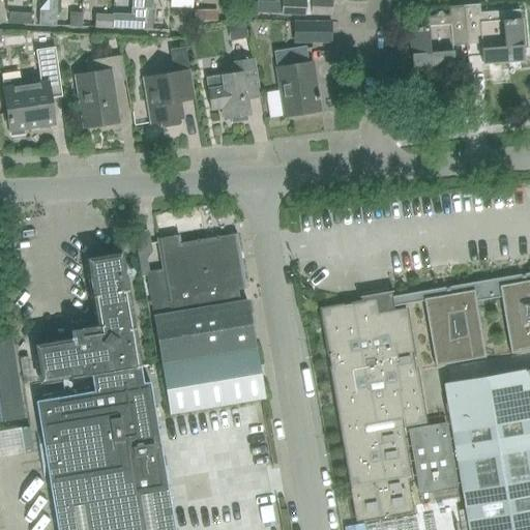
[(56,0),(47,0),(39,9),(38,25),(56,26),(56,0)]
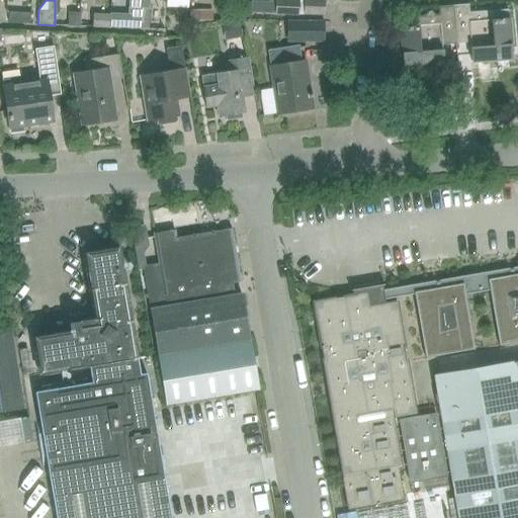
[(142,0),(142,8),(151,8),(151,0),(142,0)]
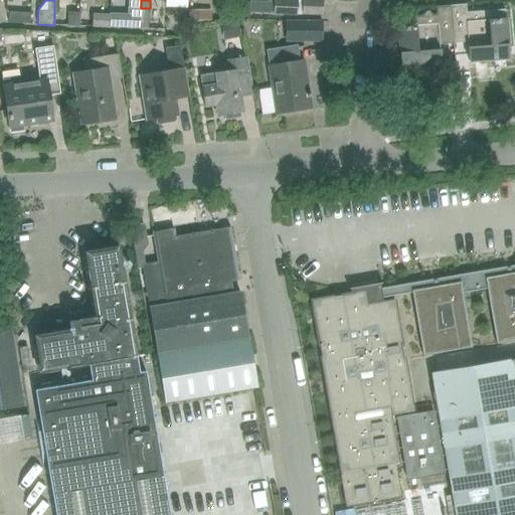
[(267,0),(248,0),(248,14),(266,15),(267,0)]
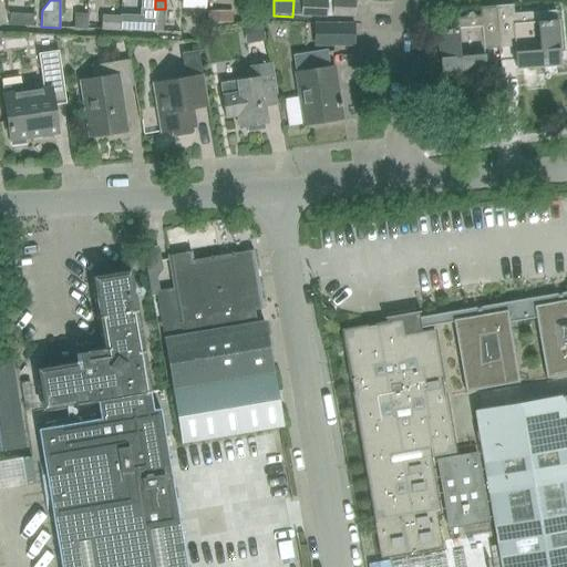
[(301,0),(301,16),(328,17),(328,1),(313,0),(301,0)]
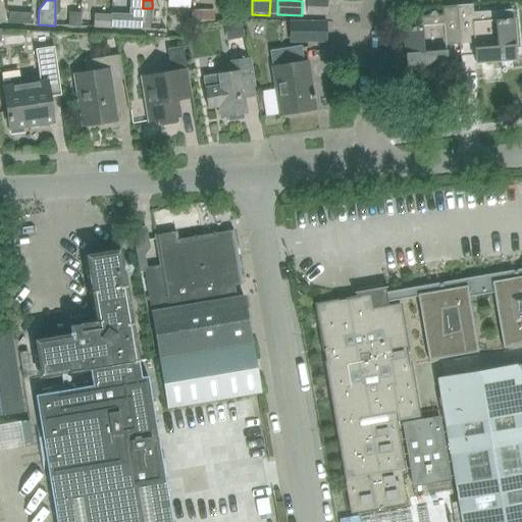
[(327,15),(327,1),(308,0),(307,14),(327,15)]
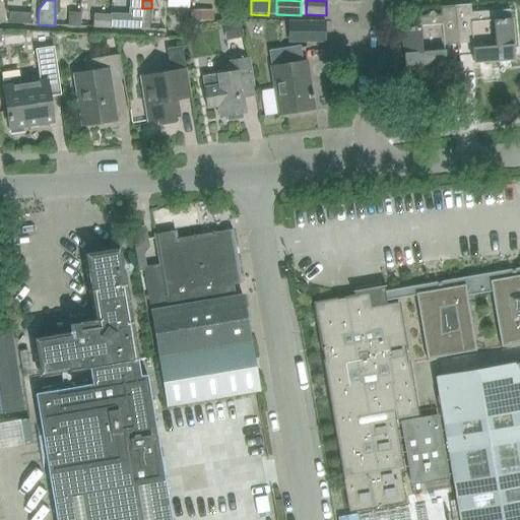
[(470,5),(455,6),(458,45),(472,44),(473,62),(499,60),(499,63),(512,62),(511,60),(514,60),(510,9),(471,12),(470,5)]
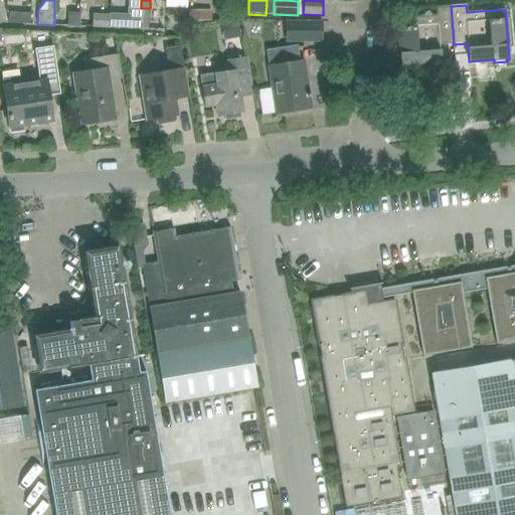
[(440,45),(454,44),(451,6),(436,7),(437,15),(398,18),(401,67),(403,67),(404,69),(416,68),(416,66),(441,64),(440,45)]
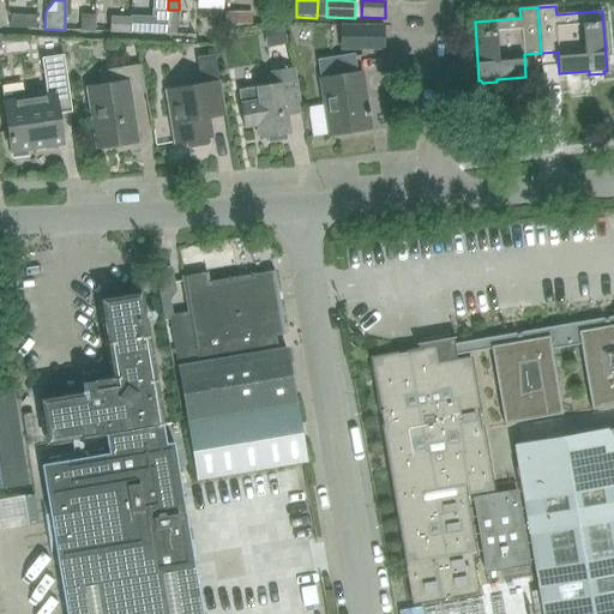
[(252,12),(226,11),(226,24),(252,24),(252,12)]
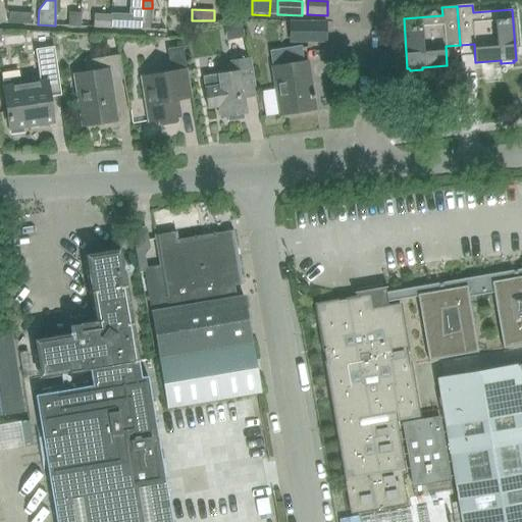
[(82,11),(69,11),(68,25),(81,27),(82,11)]
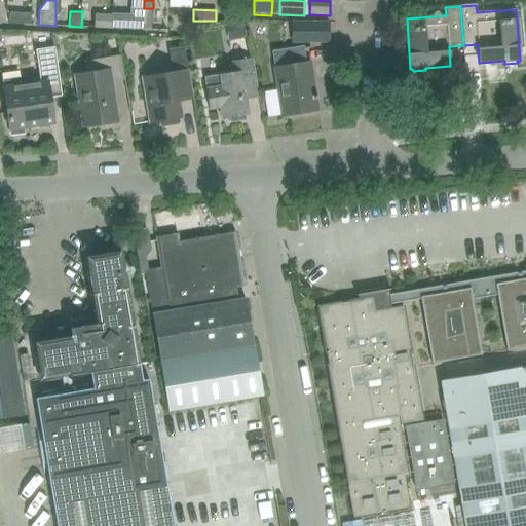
[(31,13),(10,12),(9,24),(31,25),(31,13)]
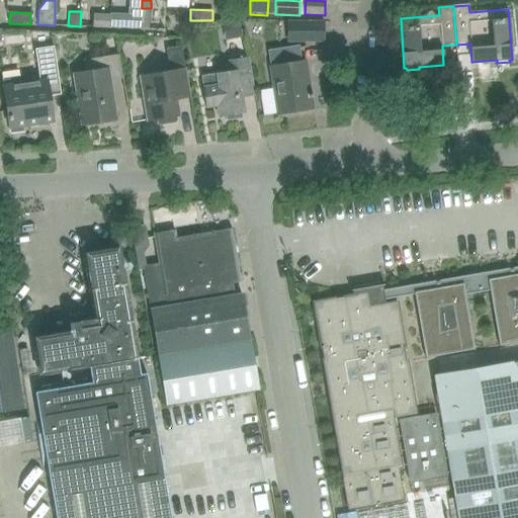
[(110,27),(110,14),(93,13),(92,27),(110,27)]
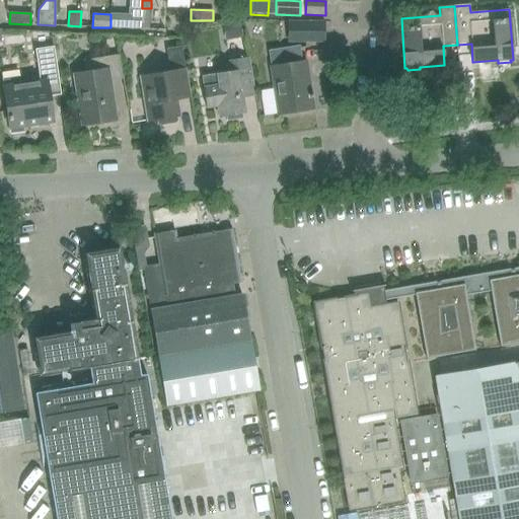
[(130,15),(110,14),(110,27),(129,28),(130,15)]
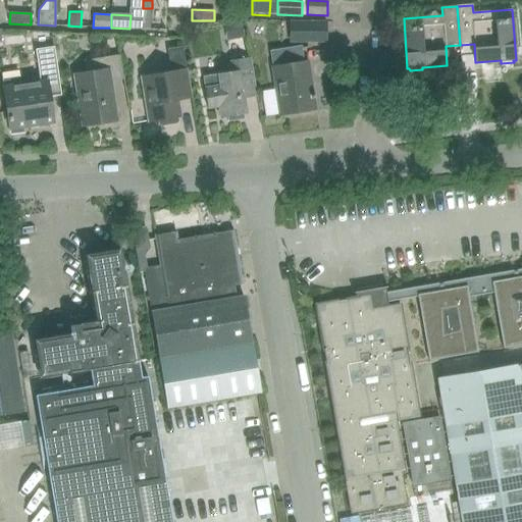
[(245,38),(242,20),(224,23),(226,41),(245,38)]
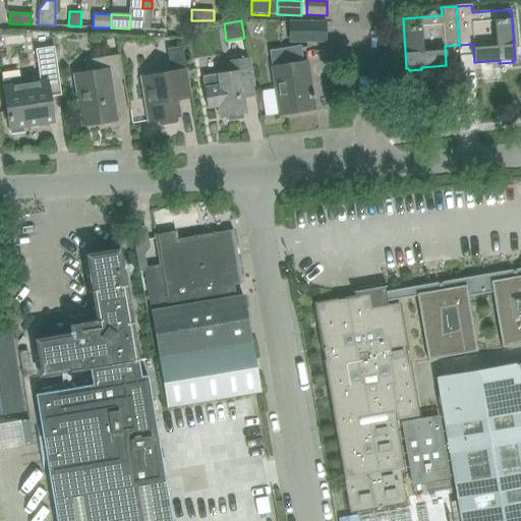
[(326,43),(326,21),(289,21),(289,42),(326,43)]
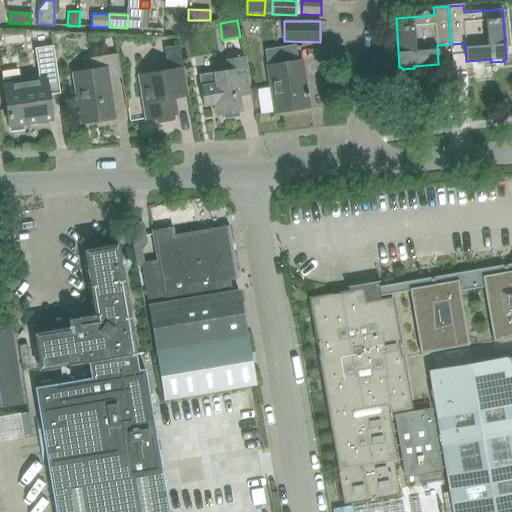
[(172,82),(185,80),(180,45),(165,48),(169,71),(138,75),(146,120),(155,118),(156,122),(158,124),(173,121),(175,119),(174,115),(177,115),(172,82)]
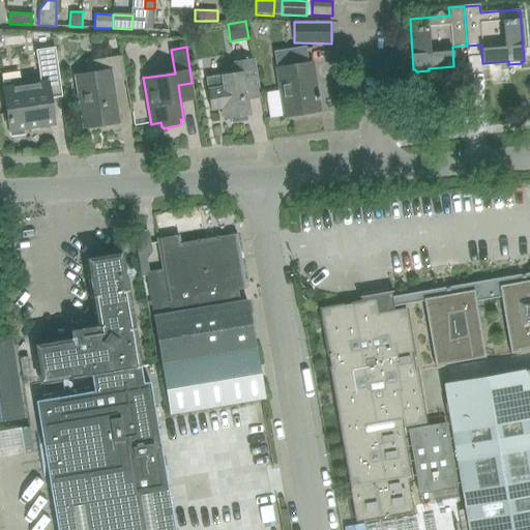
[(318,100),(319,100),(319,96),(318,97),(312,63),(307,63),(305,47),(274,52),(285,116),(319,111),(318,100)]
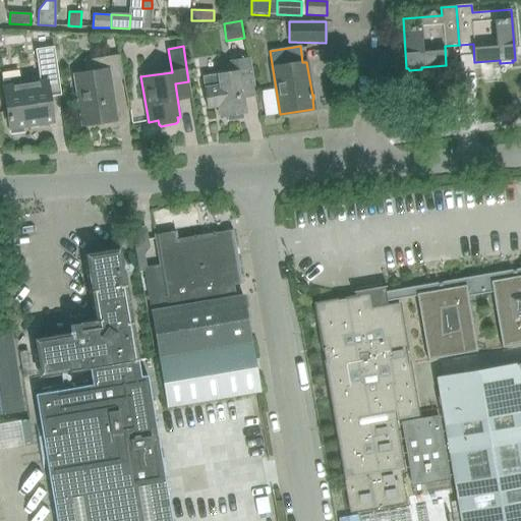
[(19,76),(2,78),(9,128),(10,128),(11,132),(13,133),(22,132),(23,130),(23,127),(53,122),(50,97),(61,96),(54,48),(36,50),(41,83),(21,87),(19,76)]
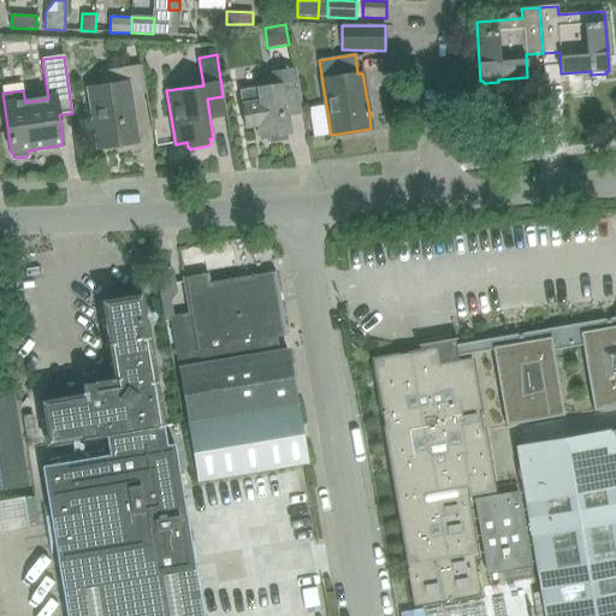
[(131,96),(146,94),(141,67),(100,75),(104,89),(88,92),(98,149),(140,143),(131,96)]
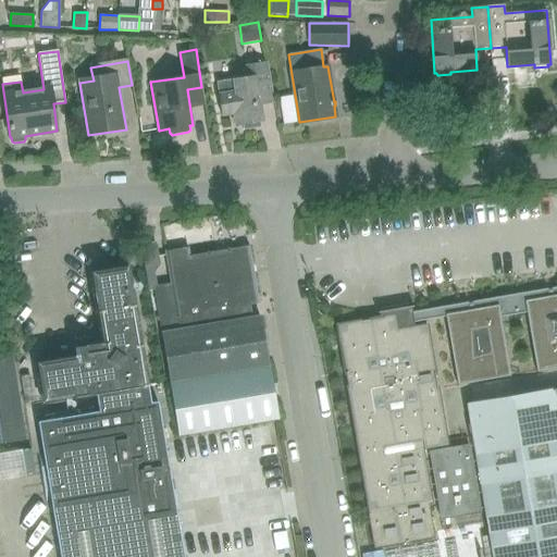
[(273,103),(269,74),(267,61),(244,64),(246,77),(215,83),(221,118),(237,114),(239,125),(242,125),(243,131),(261,127),(260,122),(264,121),(262,106),(273,103)]
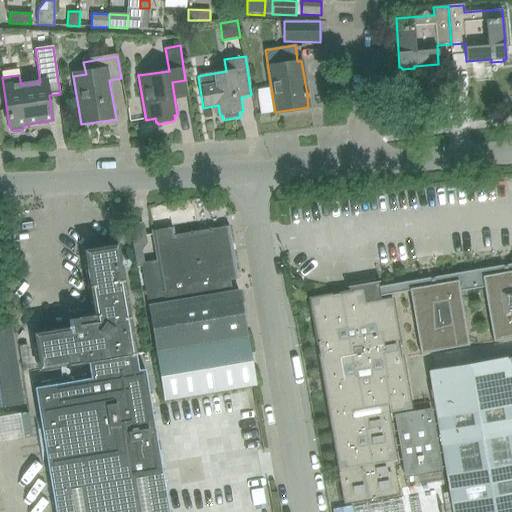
[(142,263),(148,303),(207,293),(206,290),(217,288),(216,284),(237,280),(229,229),(174,238),(173,231),(153,234),(158,261),(142,263)]
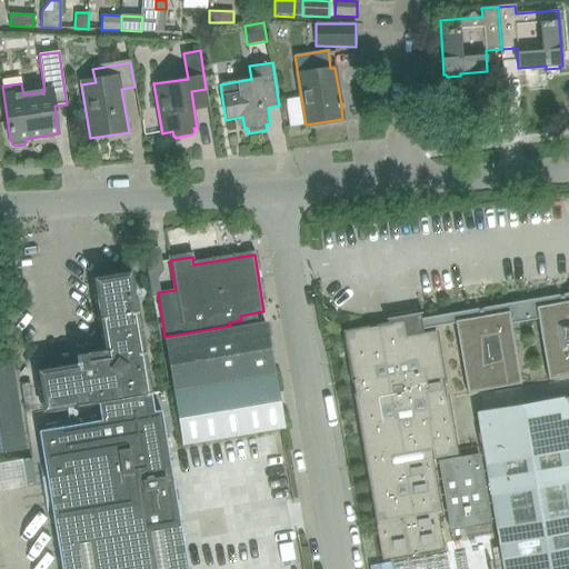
[(138,311),(131,270),(90,277),(97,317),(100,317),(106,349),(80,353),(81,362),(36,370),(43,412),(67,408),(69,421),(55,423),(56,428),(39,431),(61,568),(188,568),(161,410),(153,411),(137,311),(138,311)]
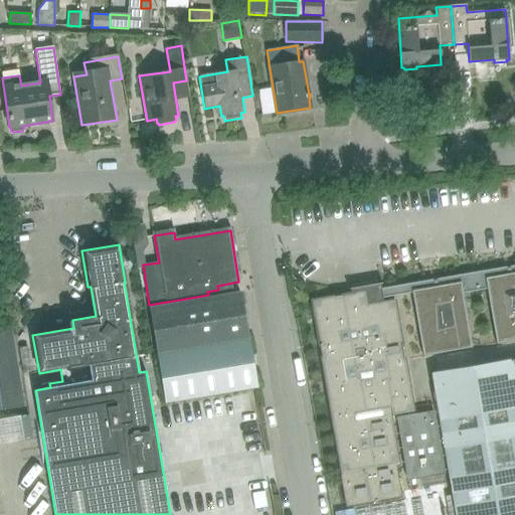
[(496,343),(514,339),(514,265),(378,290),(377,284),(351,289),(352,294),(313,301),(349,506),(400,497),(394,464),(399,463),(390,406),(412,403),(394,301),(381,304),(380,299),(411,293),(422,355),(472,347),(463,293),(487,289),(496,343)]
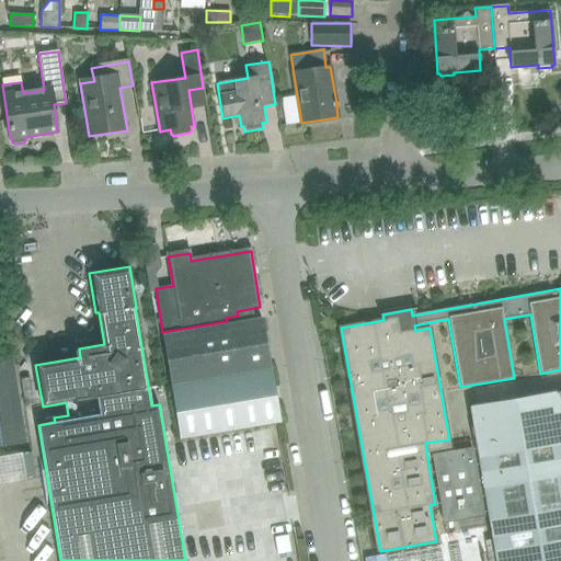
[(227,324),(227,321),(162,332),(172,388),(271,370),(262,319),(227,324)]
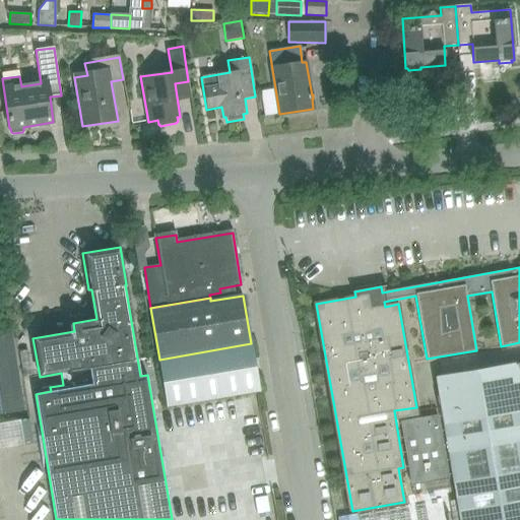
[(0,413),(24,409),(11,329),(0,331),(0,413)]
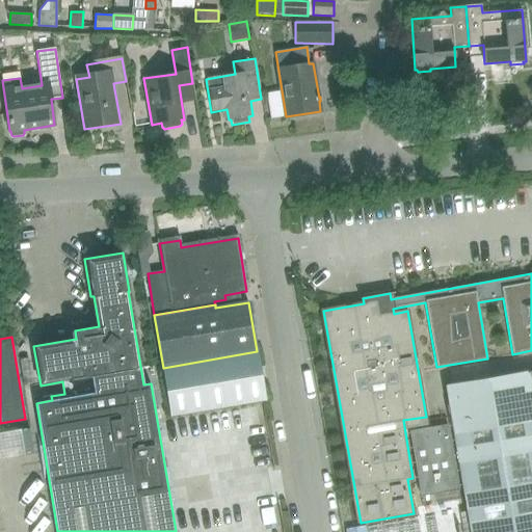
[(265,400),(257,351),(163,368),(171,417),(265,400)]
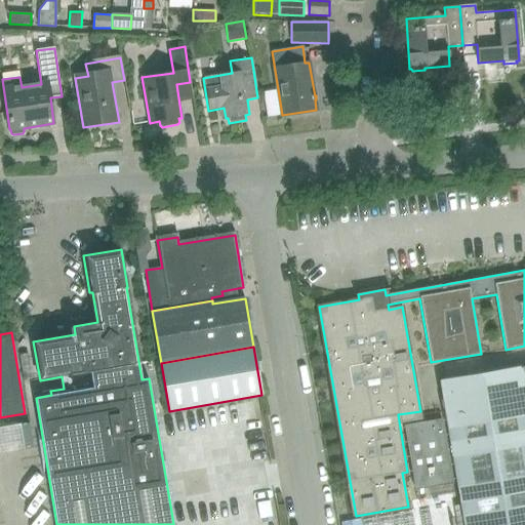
[(524,524),(524,368),(441,382),(466,524),(524,524)]
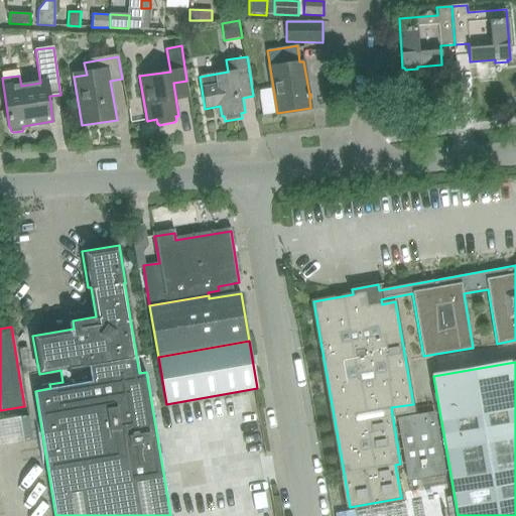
[(435,414),(398,420),(408,479),(445,472),(435,414)]
